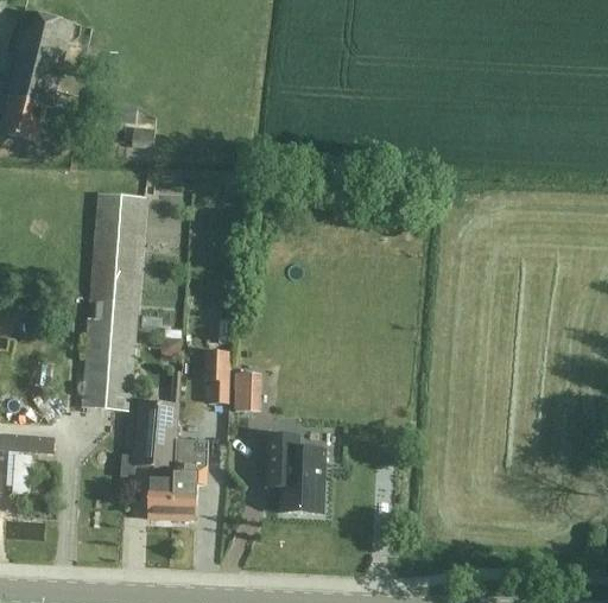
[(11,70),(16,71),(0,132),(37,141),(46,106),(51,107),(73,21),(25,10),(11,70)]
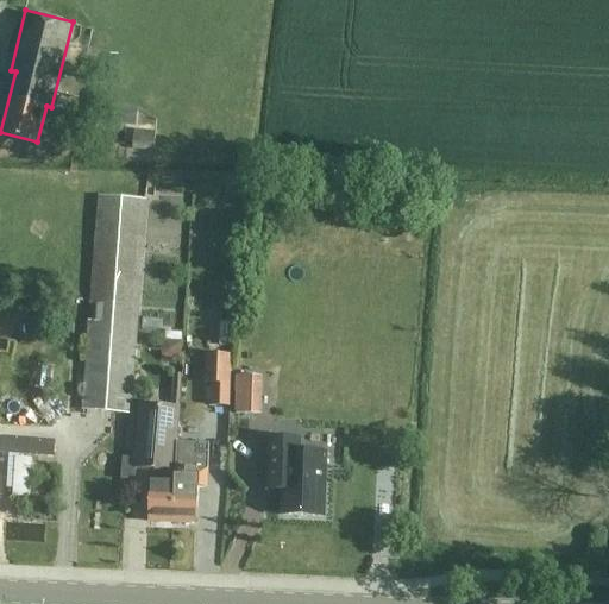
[(138,104),(111,101),(110,118),(136,120),(138,104)]
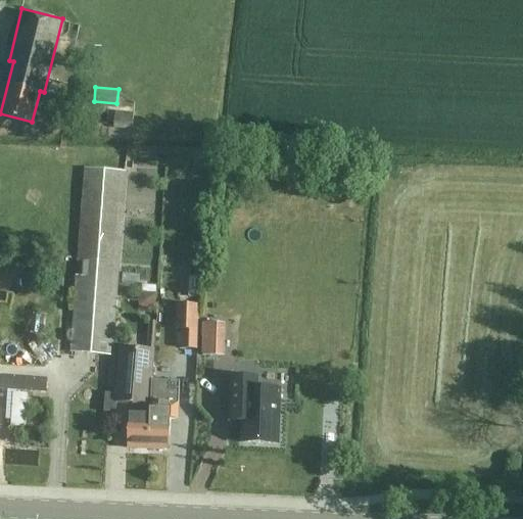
[(114,109),(113,125),(132,126),(133,111),(114,109)]
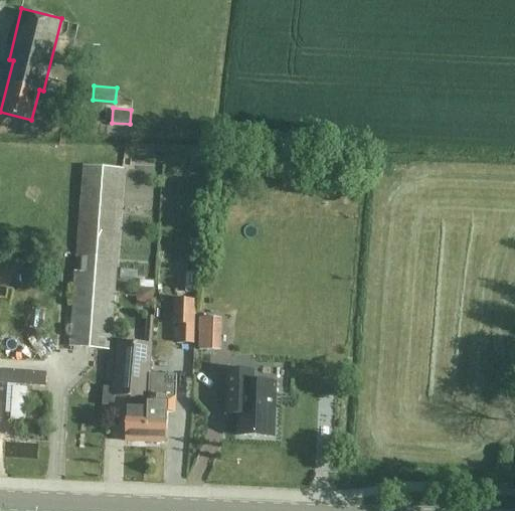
[(111,347),(125,165),(82,162),(75,254),(82,256),(81,269),(74,268),(68,344),(111,347)]
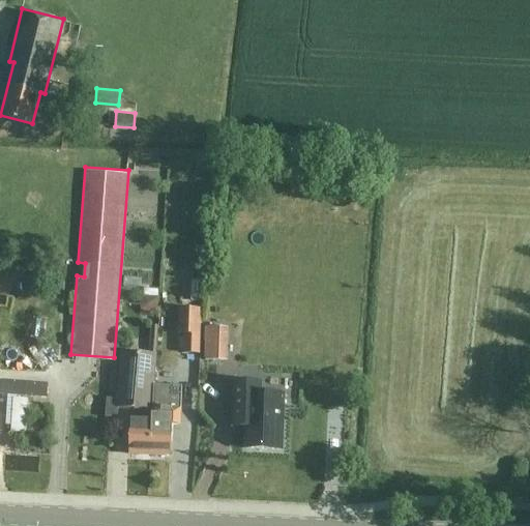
[(185,323),(184,350),(199,351),(200,323),(185,323)]
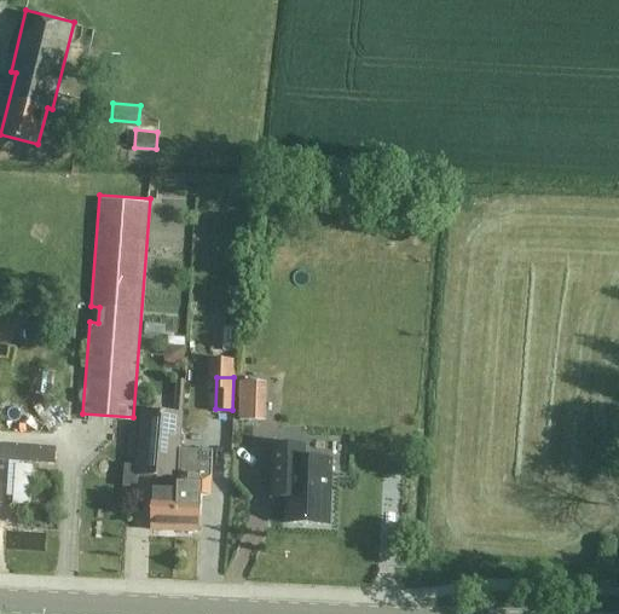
[(259,418),(261,380),(241,378),(239,417),(259,418)]
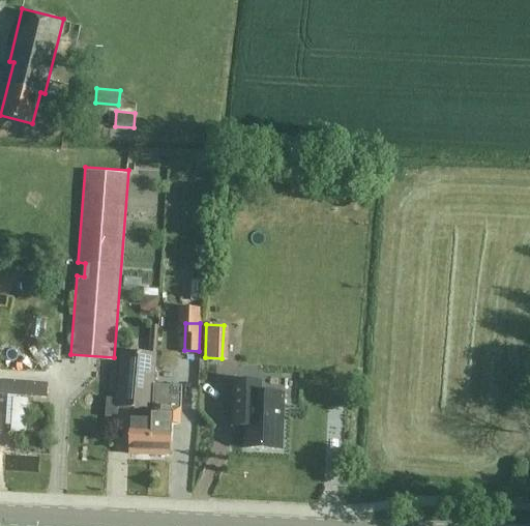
[(130,451),(151,453),(153,382),(154,382),(155,351),(119,350),(117,404),(136,405),(135,419),(131,419),(130,451)]
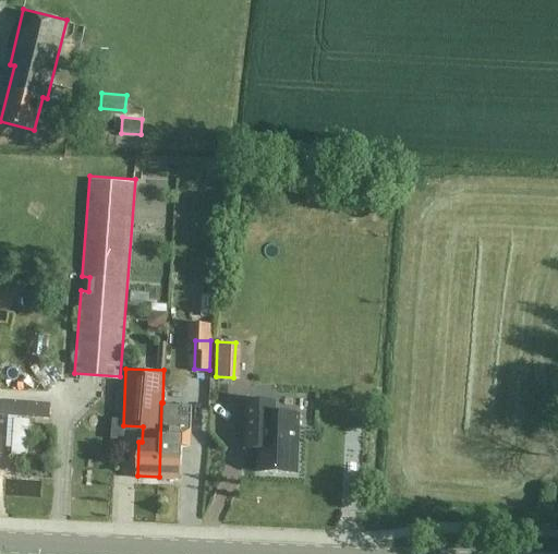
[(275,411),(276,400),(245,399),(244,446),(245,446),(259,446),(258,469),(259,470),(296,471),(299,412),(275,411)]
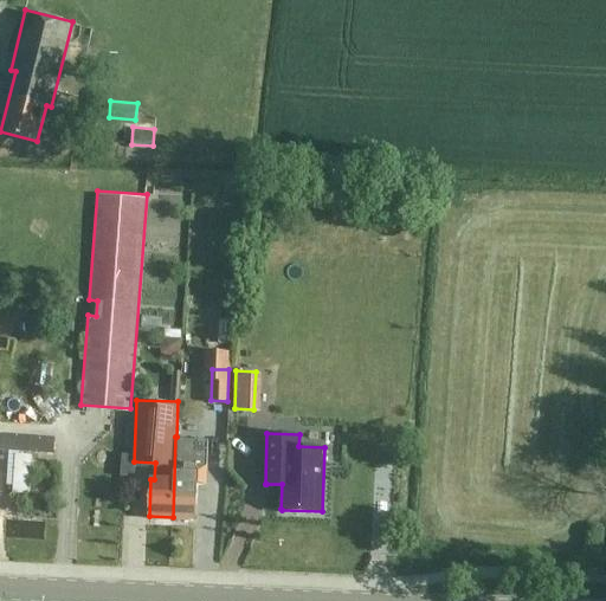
[(175,437),(173,517),(197,517),(198,483),(207,483),(208,438),(176,437),(175,437)]
